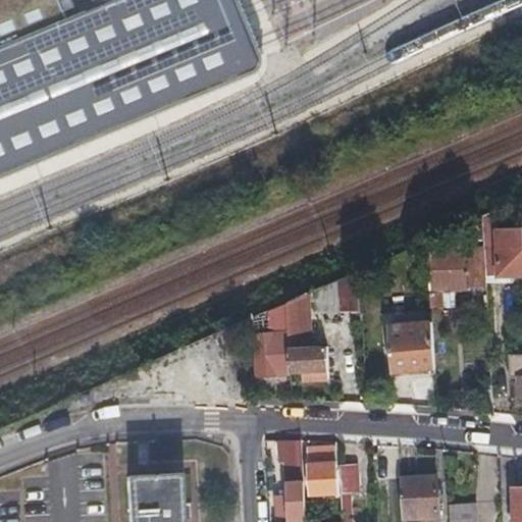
[(0,0),(0,178),(253,74),(259,66),(258,56),(253,44),(241,16),(233,0),(111,0),(62,20),(60,13),(71,9),(67,0),(88,0),(89,3),(96,0),(0,0)]
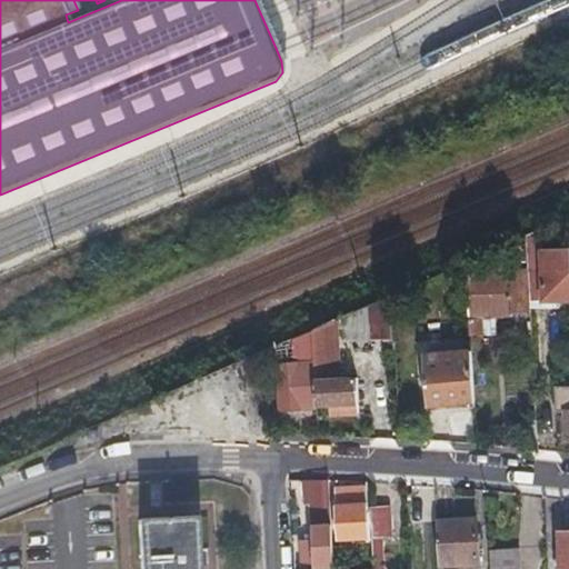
[(568,248),(545,249),(546,300),(568,299),(568,248)]
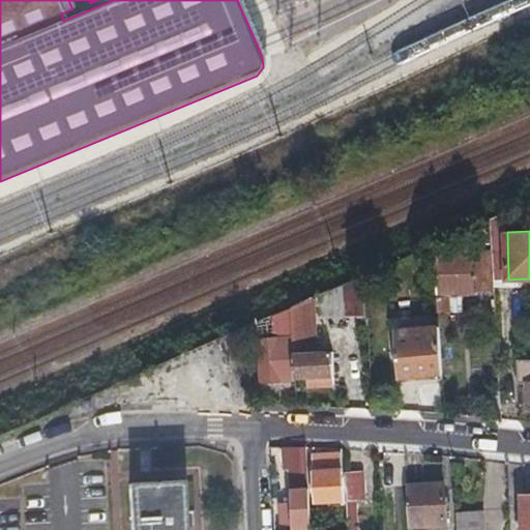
[(434,255),(436,283),(438,312),(449,311),(449,295),(495,293),(493,251),(434,255)]
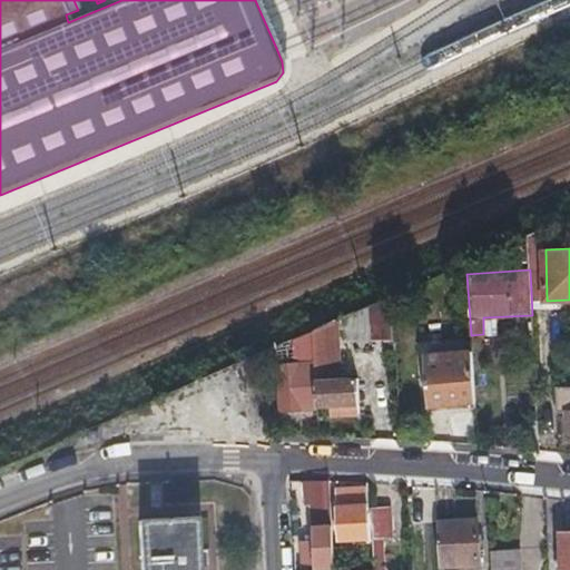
[(484,351),(483,334),(471,335),(472,352),(484,351)]
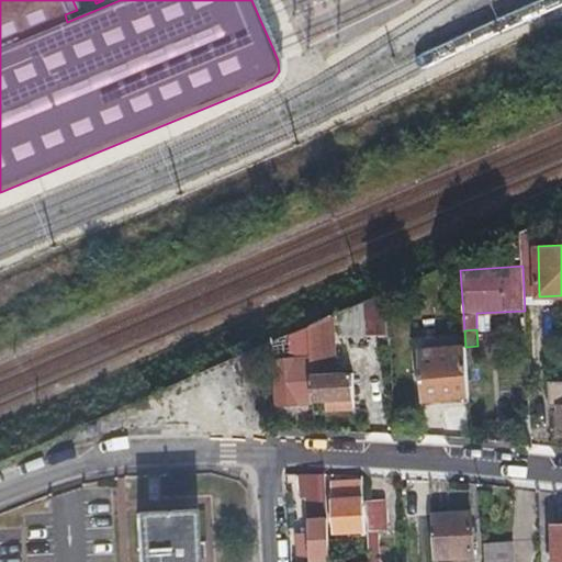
[(465,347),(441,348),(418,350),(422,398),(469,395),(465,347)]
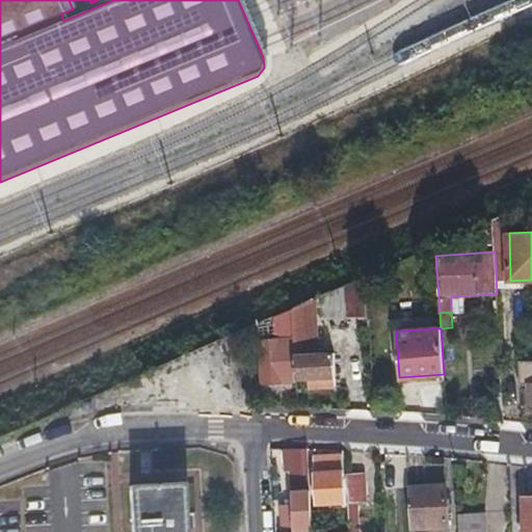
[(260,343),(261,364),(262,384),(283,383),(282,367),(294,366),(294,355),(282,355),(281,341),(260,343)]
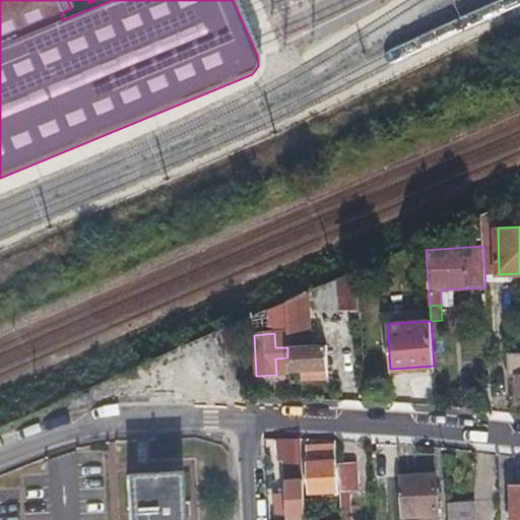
[(287,347),(287,358),(288,371),(300,370),(326,369),(325,346),(287,347)]
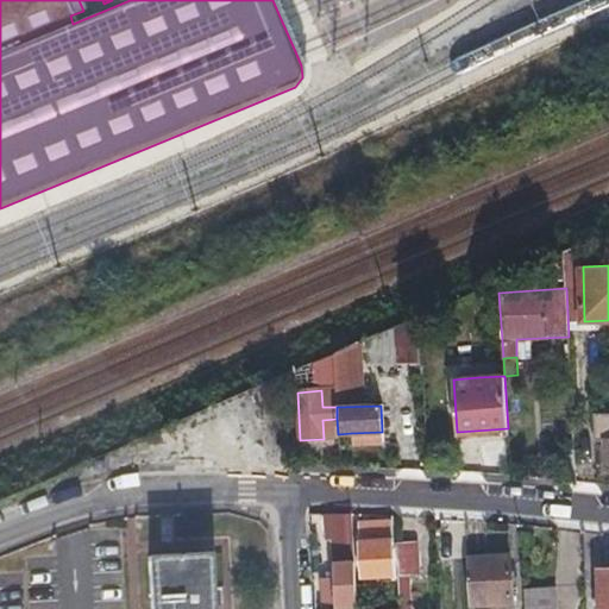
[(608,416),(595,418),(595,431),(595,443),(606,443),(606,471),(608,471),(608,416)]
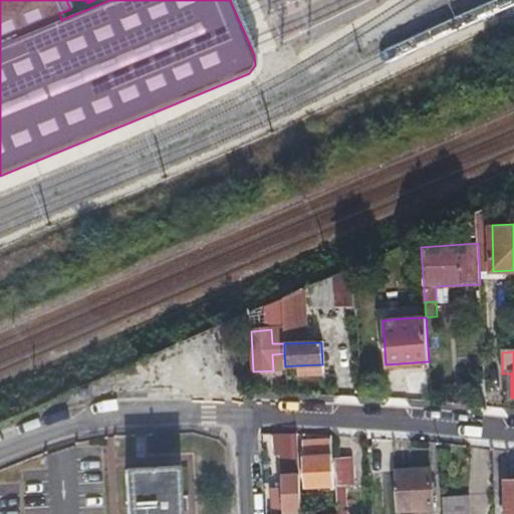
[(272,354),(273,370),(285,370),(285,366),(284,353),(272,354)]
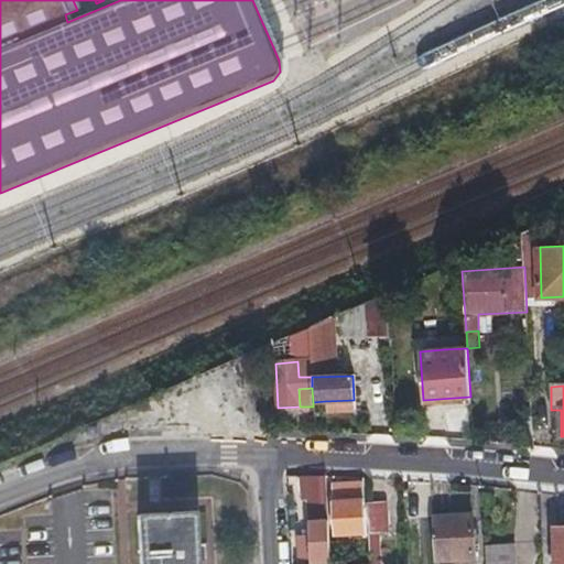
[(354,410),(354,400),(325,401),(326,411),(354,410)]
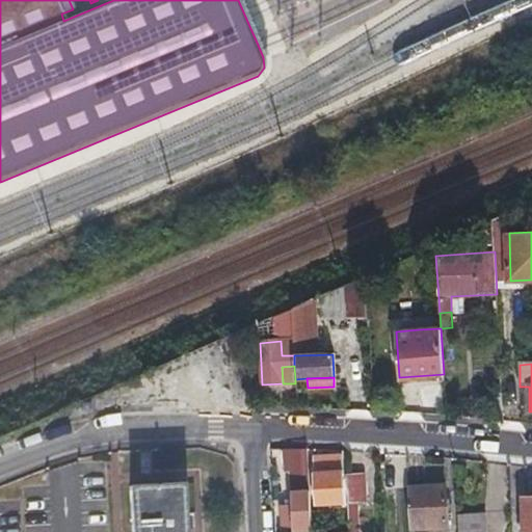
[(315,505),(320,505),(325,504),(326,510),(330,510),(330,504),(346,504),(344,457),(313,458),(315,505)]
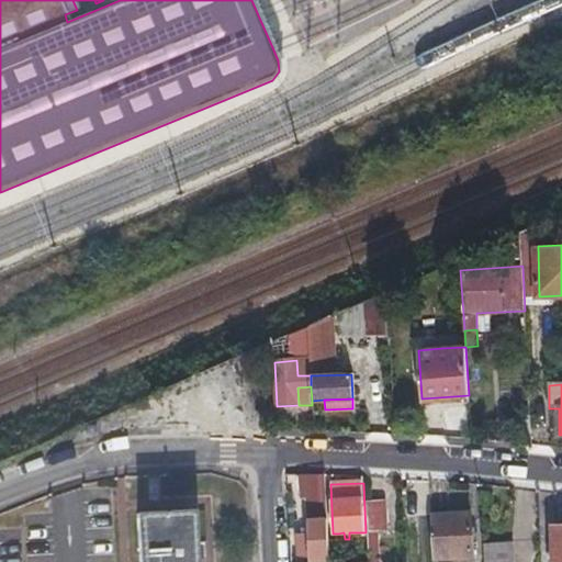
[(306,490),(306,561),(327,561),(324,487),(306,490)]
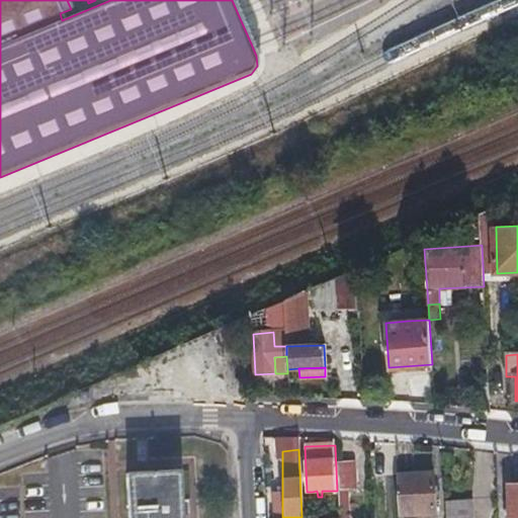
[(178,517),(176,470),(125,473),(127,517),(178,517)]
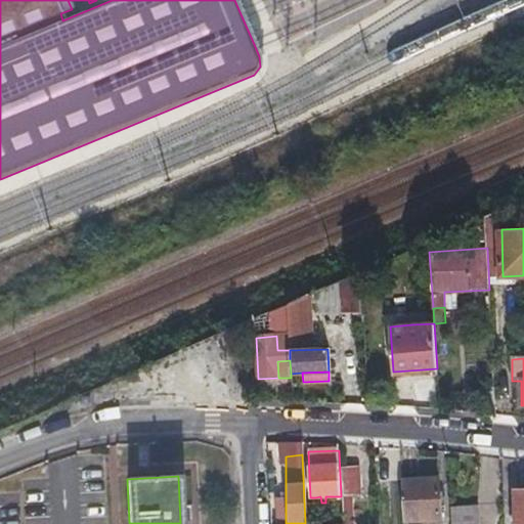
[(438,479),(402,481),(404,510),(404,523),(441,521),(438,479)]
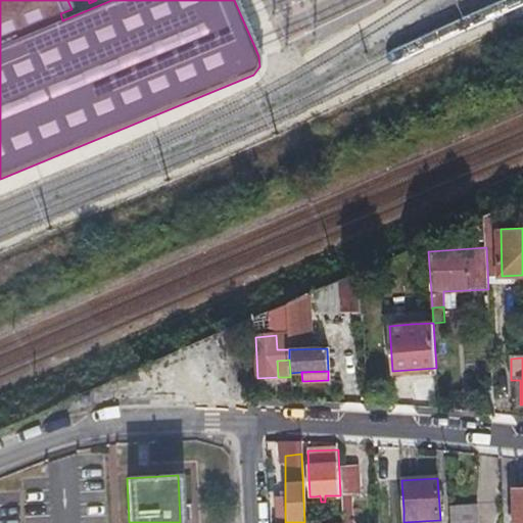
[(403,509),(401,480),(386,481),(388,511),(403,509)]
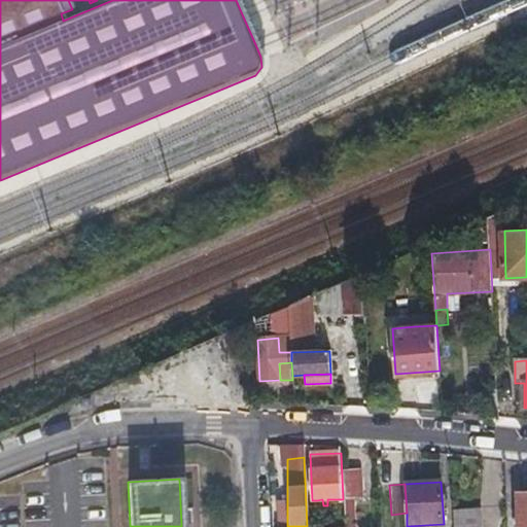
[(517,526),(526,526),(526,492),(517,493),(517,526)]
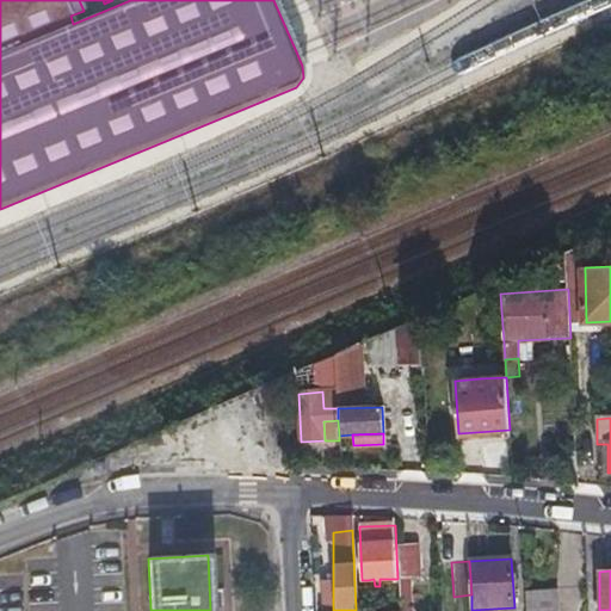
[(557,610),(556,588),(524,591),(525,610),(557,610)]
